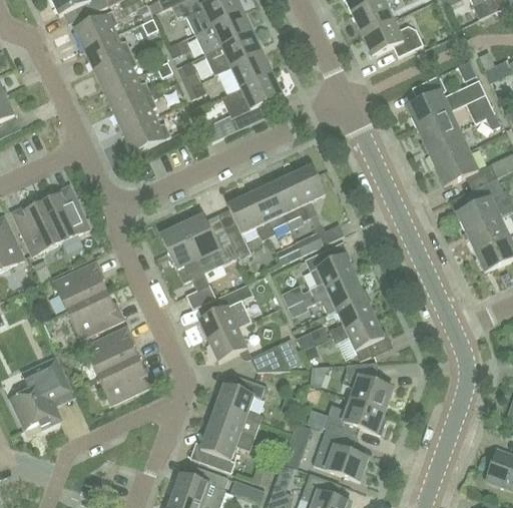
[(52,0),(59,14),(83,4),(88,14),(109,4),(107,0),(52,0)]
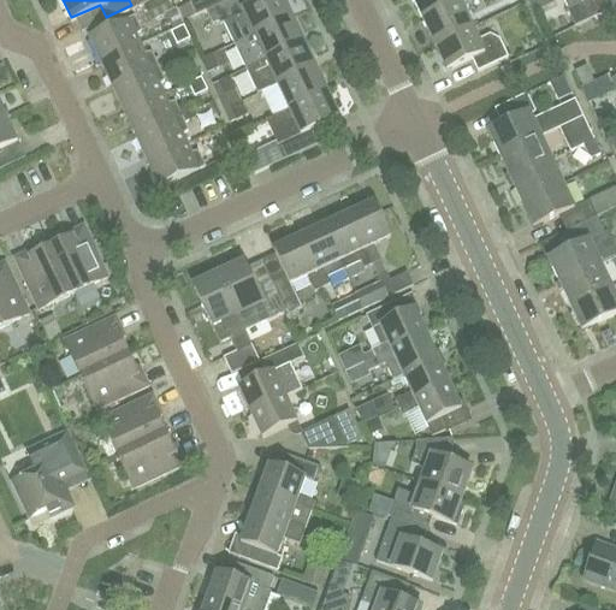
[(150,16),(175,6),(171,0),(147,0),(144,1),(150,16)]
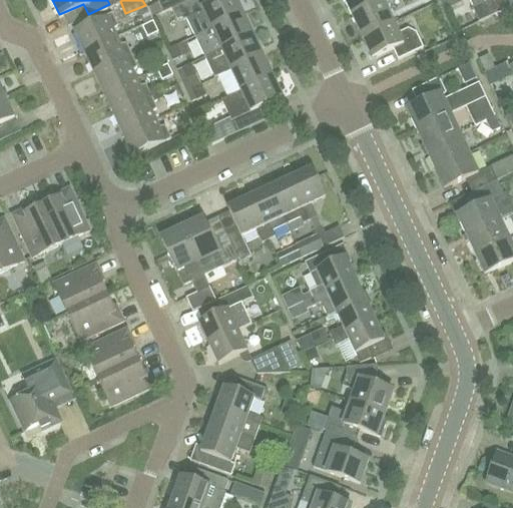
[(156,0),(148,4),(153,14),(172,5),(182,0),(156,0)]
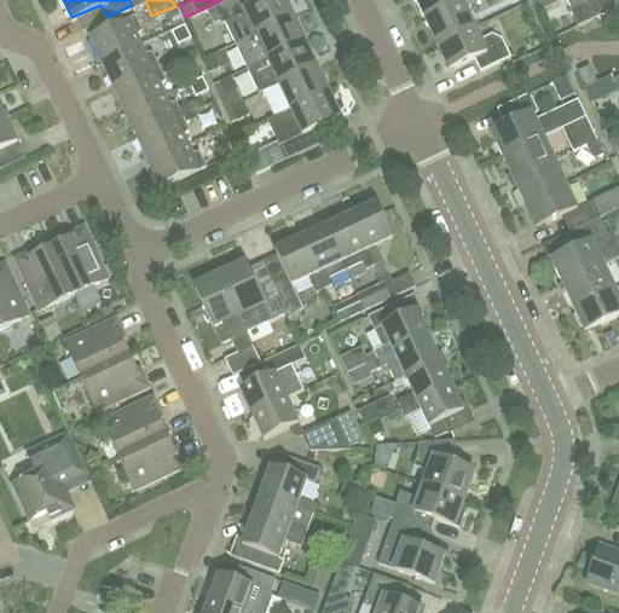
[(255,0),(248,4),(247,0),(220,0),(208,6),(214,21),(220,17),(221,21),(225,18),(236,40),(255,30),(294,12),(288,0),(255,0)]
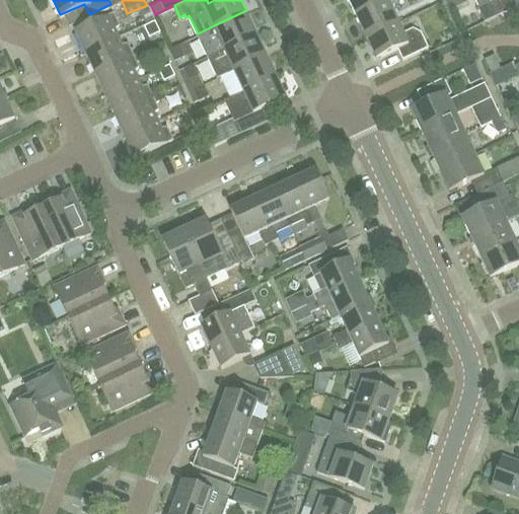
[(351,0),(357,13),(384,0),(351,0)]
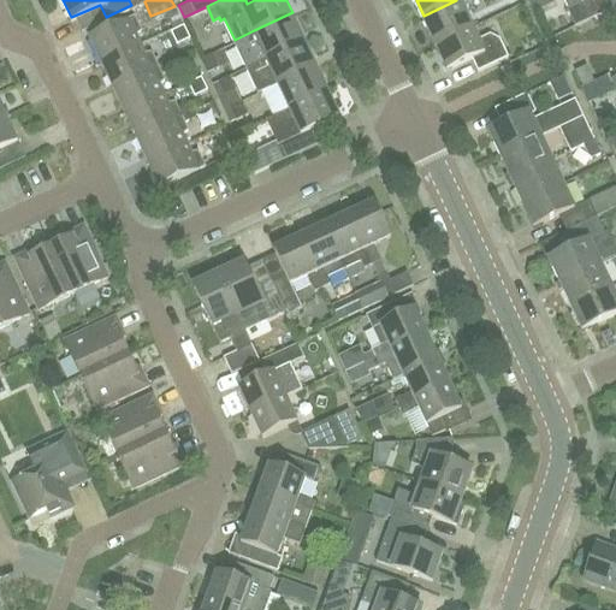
[(434,41),(473,23),(462,0),(456,0),(424,16),(434,41)]
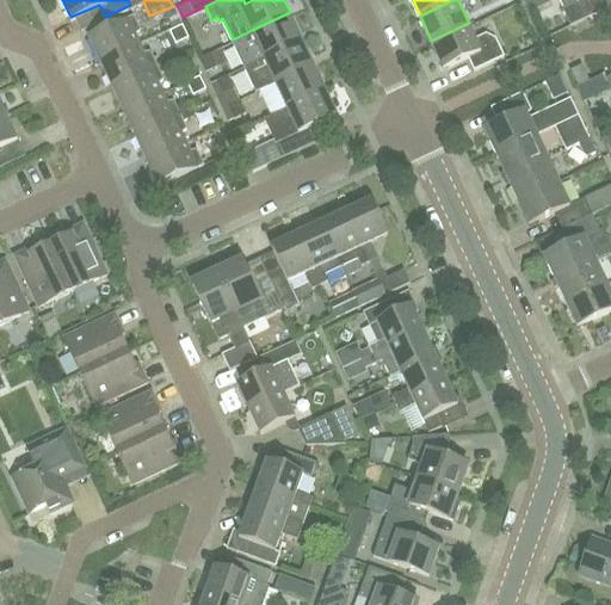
[(562,0),(565,4),(562,5),(571,22),(605,5),(603,0),(562,0)]
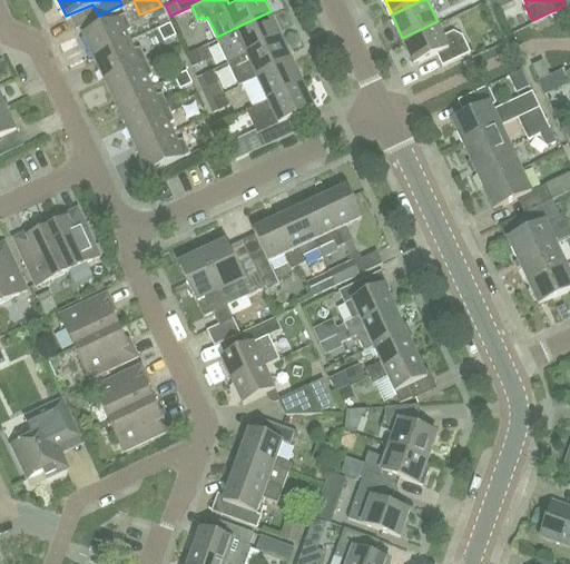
[(94,55),(130,37),(127,28),(131,25),(125,10),(119,13),(82,30),(94,55)]
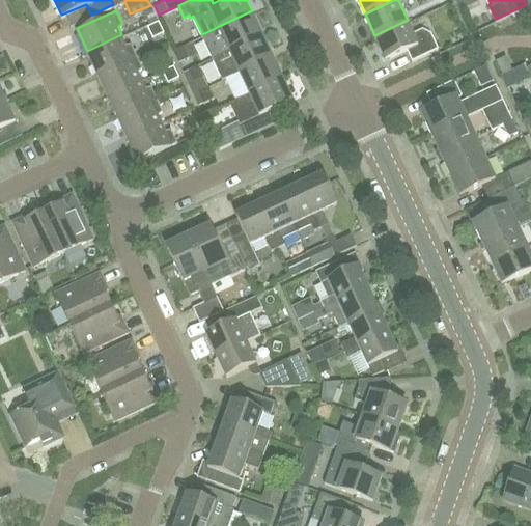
[(262,32),(252,10),(219,26),(202,34),(212,55),(213,56),(262,32)]
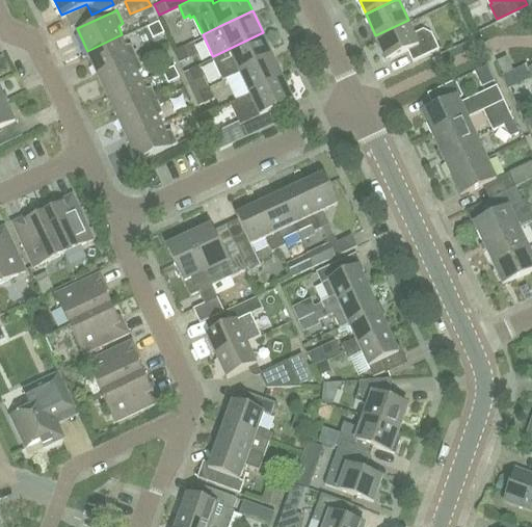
[(408,20),(375,35),(386,57),(409,47),(410,48),(415,49),(417,48),(420,54),(413,57),(413,58),(440,46),(433,33),(425,37),(421,27),(414,30),(408,20)]
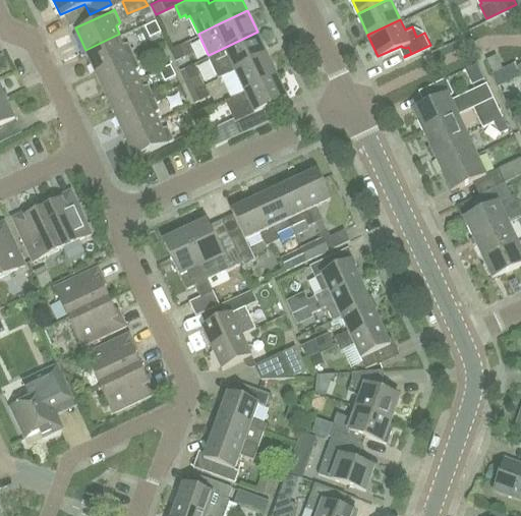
[(235,68),(267,53),(257,32),(209,55),(218,75),(235,68)]
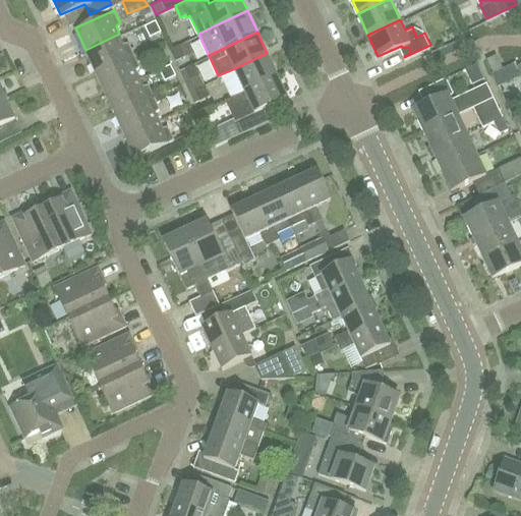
[(96,70),(134,52),(129,41),(123,42),(119,34),(85,50),(96,70)]
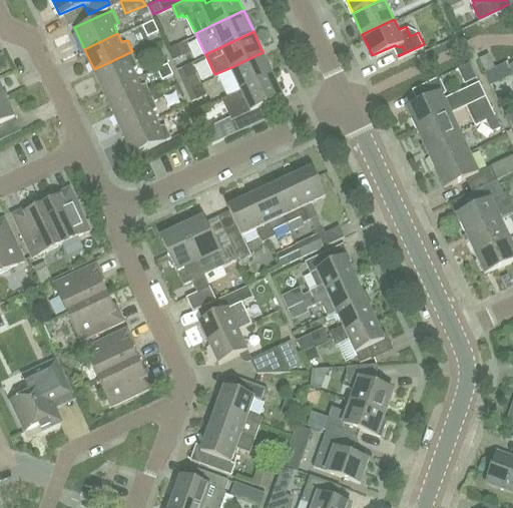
[(172,57),(182,53),(177,41),(167,47),(172,57)]
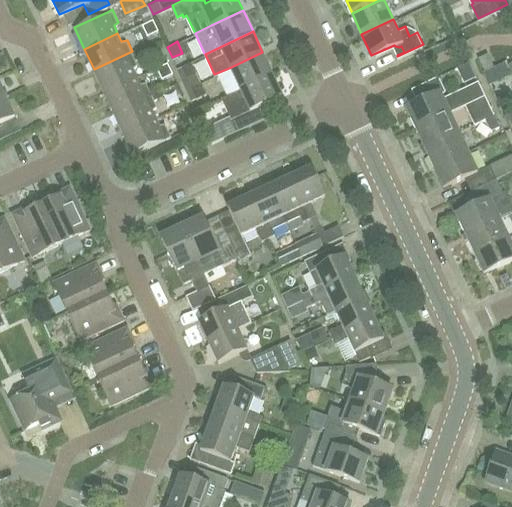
[(104,90),(137,74),(133,67),(137,63),(132,51),(94,69),(104,90)]
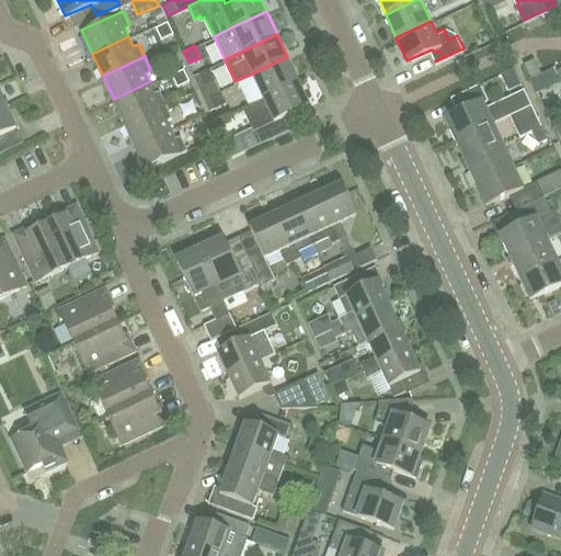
[(531,75),(541,70),(535,56),(525,60),(531,75)]
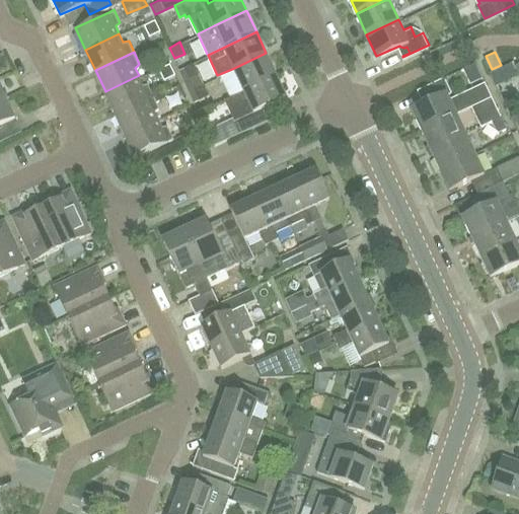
[(243,88),(276,73),(266,53),(234,68),(243,88)]
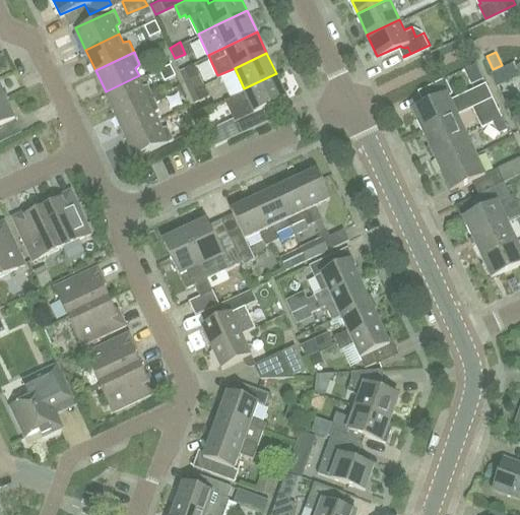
[(200,72),(194,61),(184,66),(190,77),(194,87),(204,82),(200,72)]
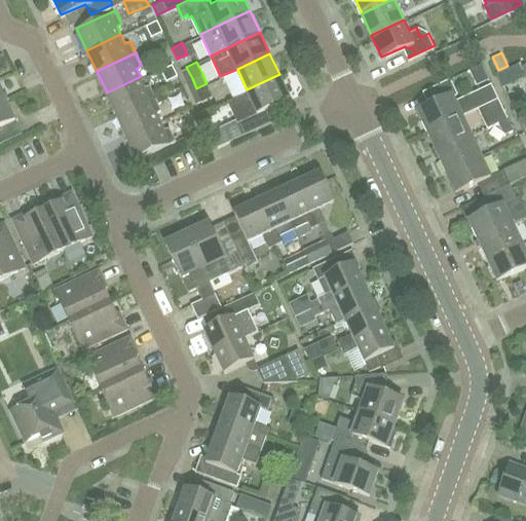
[(290,97),(279,74),(247,89),(248,90),(228,100),(236,117),(237,120),(257,112),(290,97)]
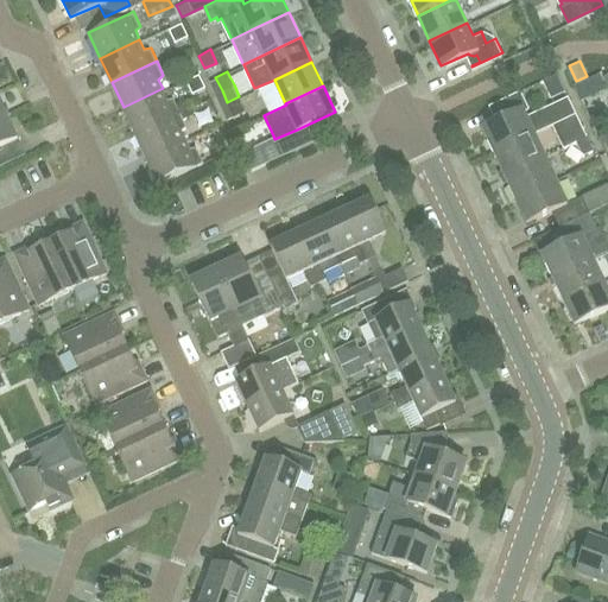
[(134,132),(179,111),(173,96),(166,97),(163,88),(124,107),(134,132)]
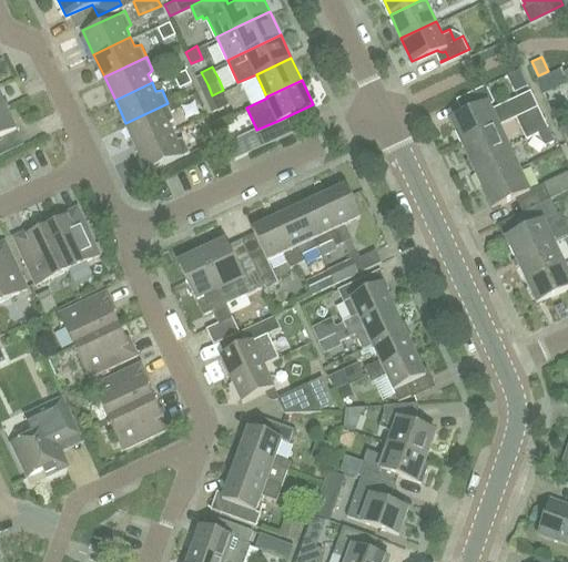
[(489,102),(494,100),(486,82),(457,95),(465,111),(450,118),(462,140),(499,122),(538,104),(530,88),(492,106),(489,102)]
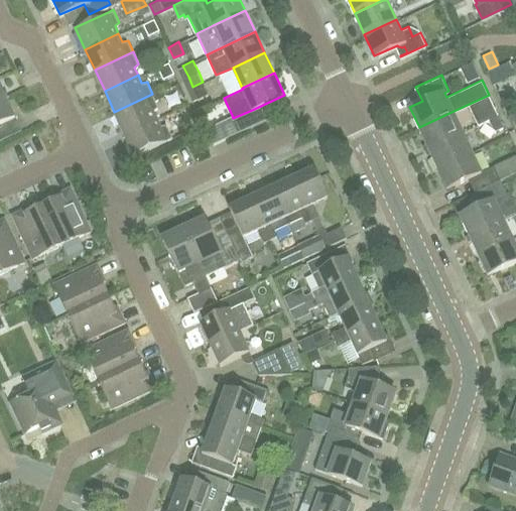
[(192,87),(198,97),(208,93),(203,82),(192,87)]
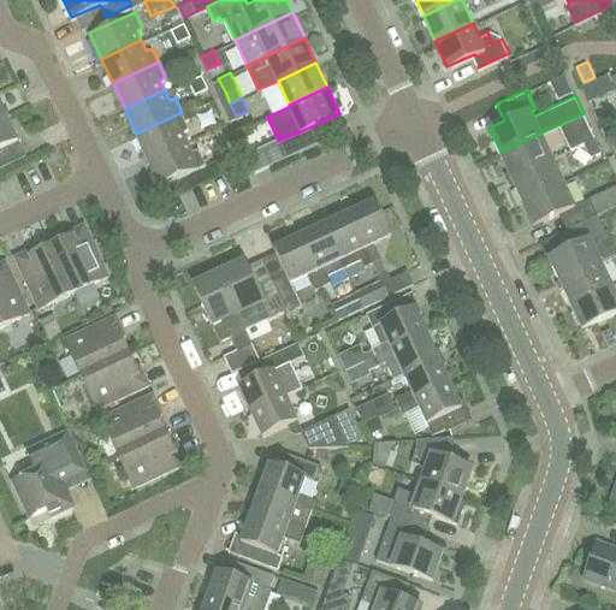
[(148,158),(188,140),(183,130),(189,125),(182,112),(136,134),(148,158)]
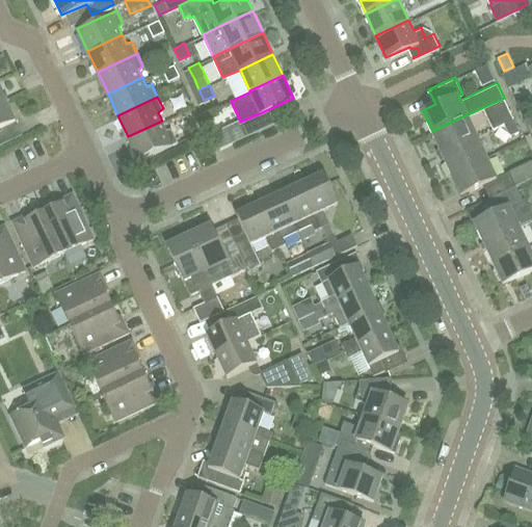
[(6,98),(0,101),(0,142),(0,141),(0,126),(16,119),(6,98)]
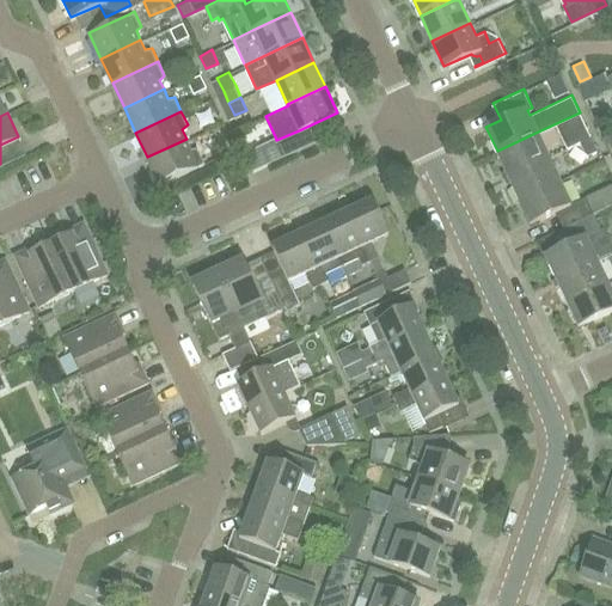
[(580,140),(591,135),(585,121),(574,126),(580,140)]
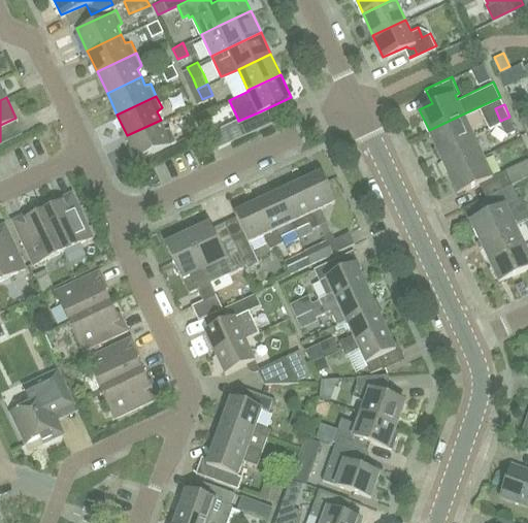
[(525,129),(527,127),(527,112),(519,116),(519,117),(525,129)]
